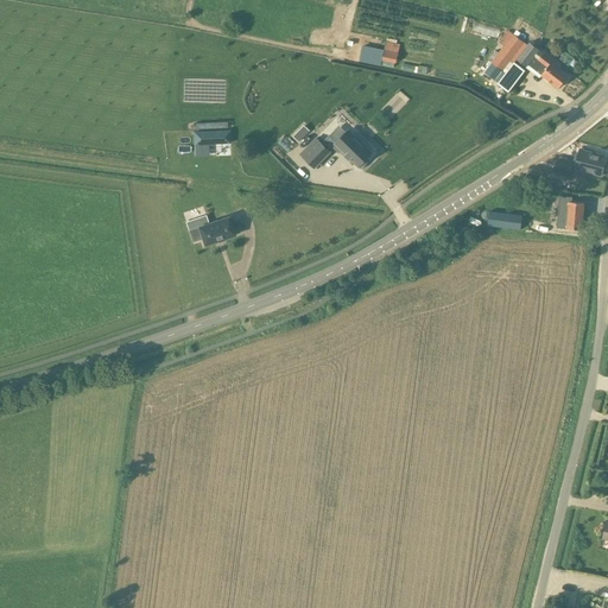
[(529,65),(539,50),(530,42),(529,44),(508,30),(500,42),(505,45),(492,63),(506,73),(498,84),(508,93),(525,70),(514,62),(517,59),(527,67),(529,65)]
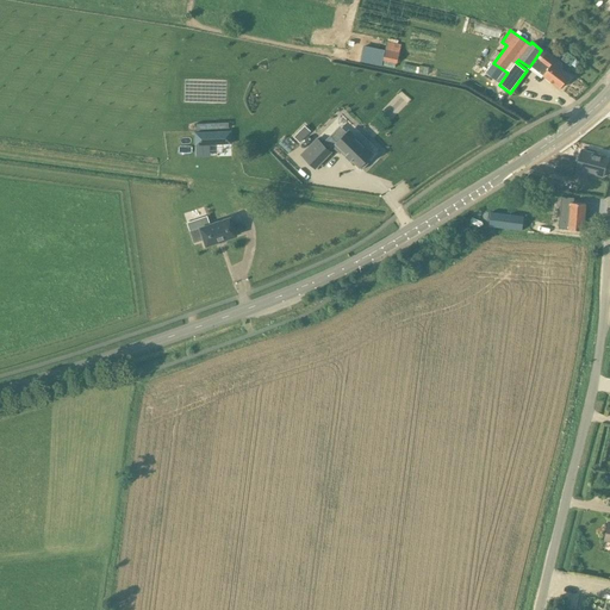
[(384,60),(398,63),(402,44),(387,42),(384,60)]
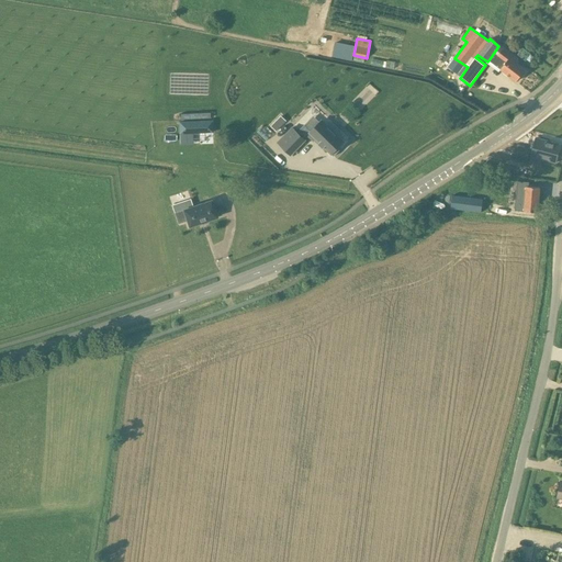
[(333,56),(352,60),(356,45),(336,41),(333,56)]
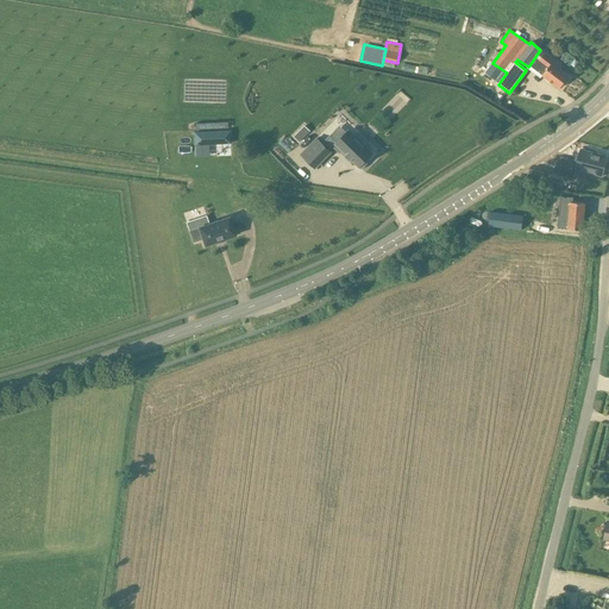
[(540,50),(529,66),(542,76),(559,88),(569,75),(562,69),(563,67),(540,50)]
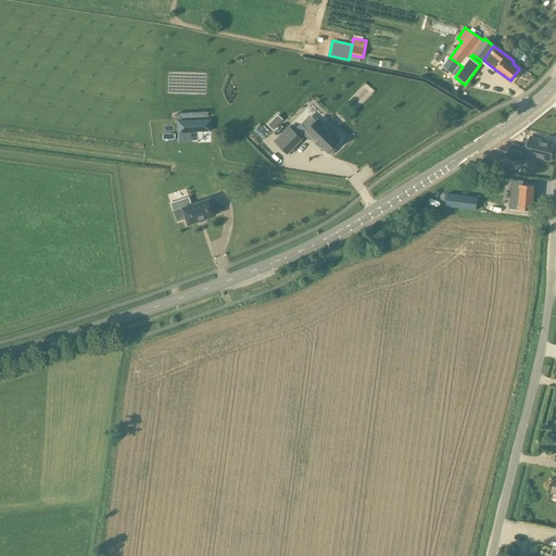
[(453,74),(459,64),(450,58),(443,66),(453,74)]
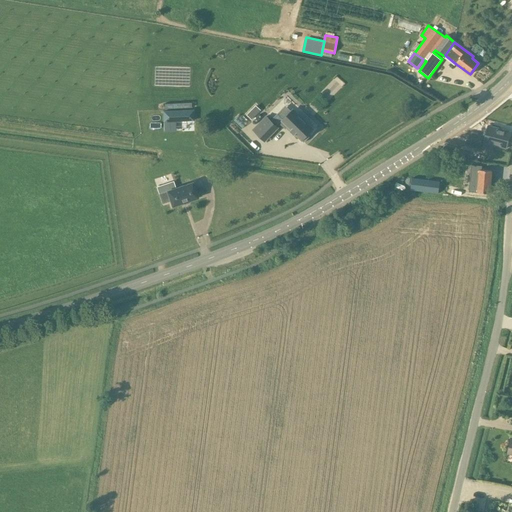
[(337,76),(325,88),(332,95),(344,84),(337,76)]
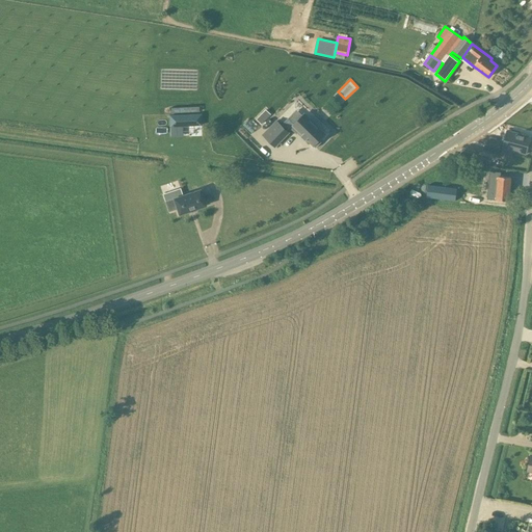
[(201,114),(169,115),(169,127),(202,126),(201,114)]
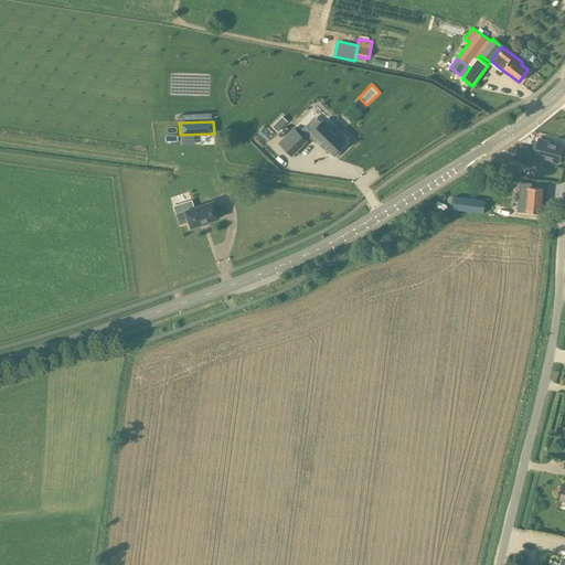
[(328,129),(321,123),(313,131),(307,126),(299,134),(294,129),(279,144),(292,156),(307,141),(306,140),(310,136),(316,142),(318,140),(321,144),(320,145),(324,149),(327,148),(336,157),(344,148),(342,146),(345,142),(339,136),(342,131),(333,124),(328,129)]
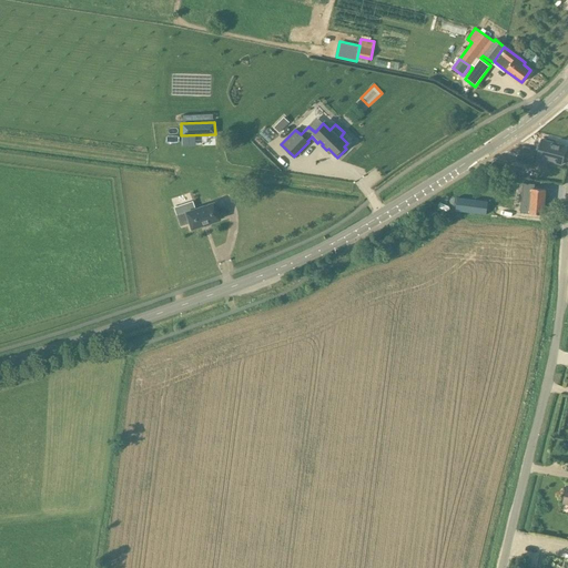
[(547,161),(561,164),(566,145),(540,139),(534,164),(546,168),(547,161)]
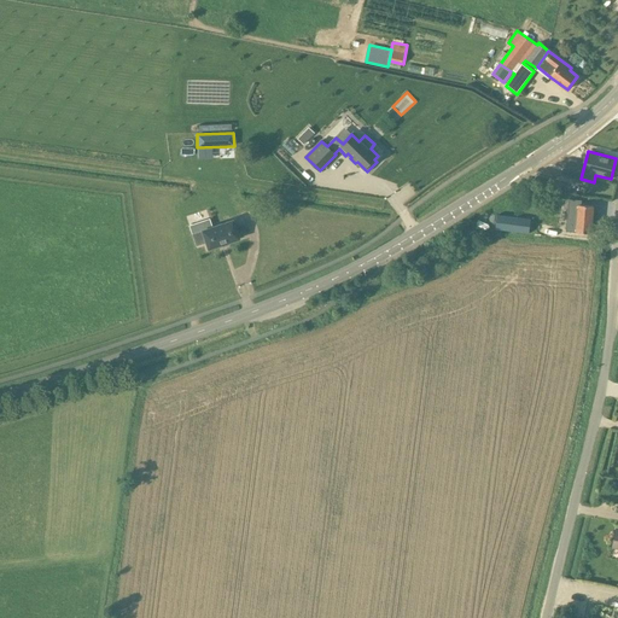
[(578,174),(581,175),(584,163),(571,161),(569,169),(564,168),(560,180),(576,184),(578,174)]
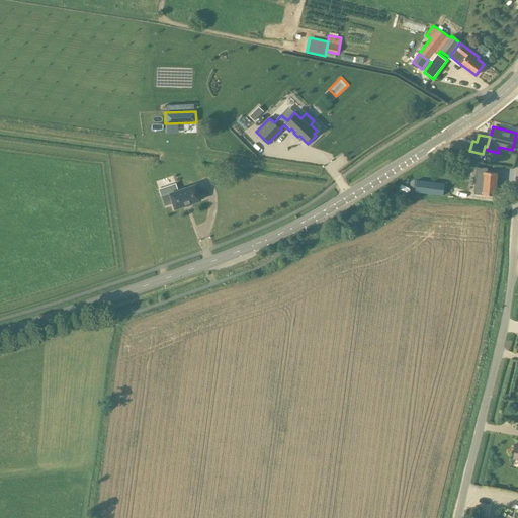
[(484,194),(496,195),(498,173),(486,171),(484,194)]
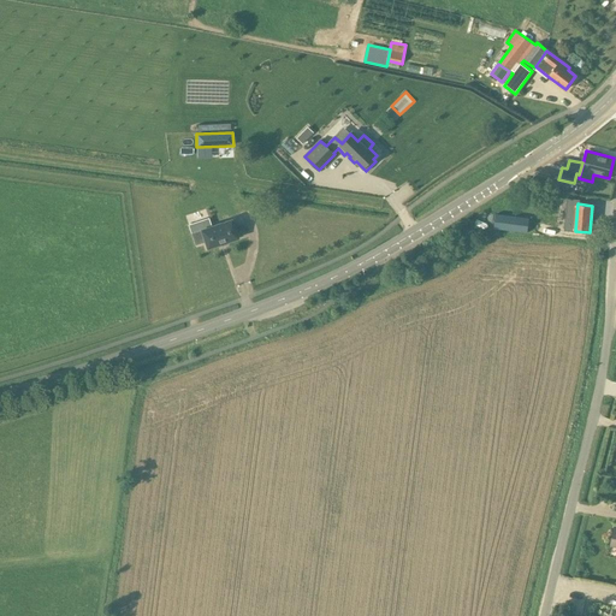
[(496,214),(495,229),(528,232),(529,218),(496,214)]
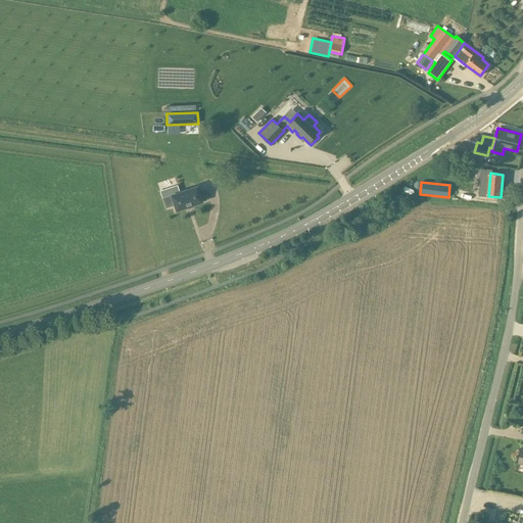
[(162,198),(165,208),(174,205),(176,210),(185,207),(185,208),(193,205),(193,204),(201,201),(197,186),(162,198)]
